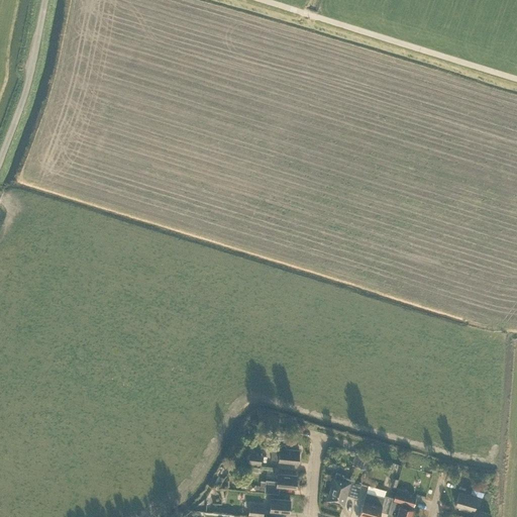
[(298,462),(299,451),(299,449),(286,448),(286,447),(285,445),(274,444),(273,446),(271,460),(278,461),(298,462)]
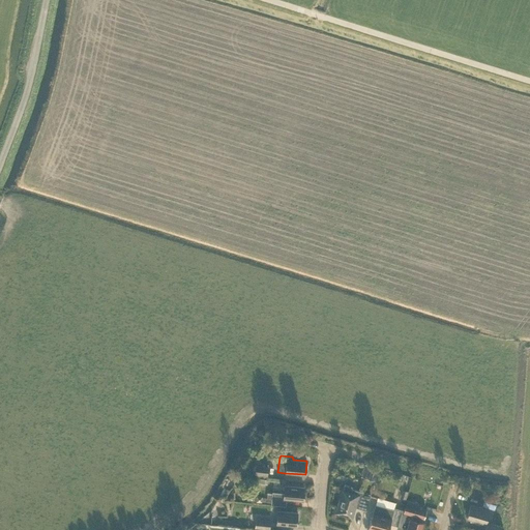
[(268,467),(255,466),(255,475),(267,476),(268,467)]
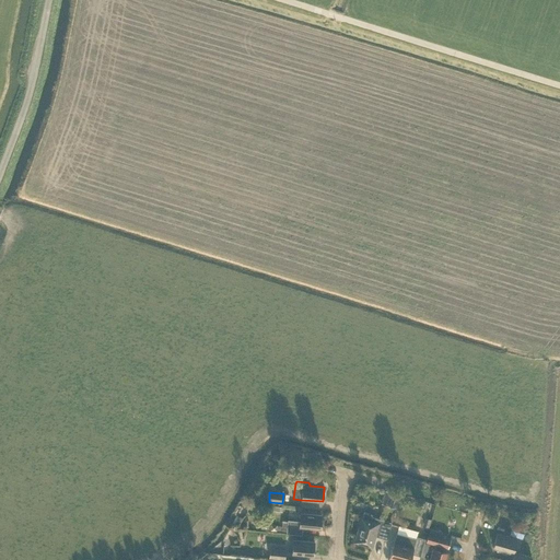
[(391,492),(386,505),(395,508),(399,494),(391,492)]
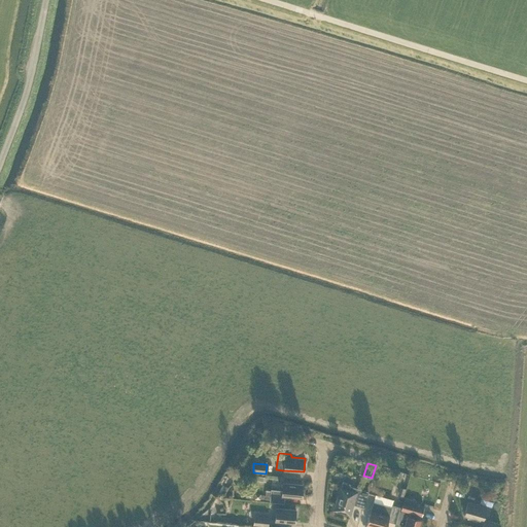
[(334,510),(350,515),(352,504),(363,507),(367,492),(356,489),(356,488),(349,486),(350,484),(342,482),(341,487),(340,487),(334,510)]
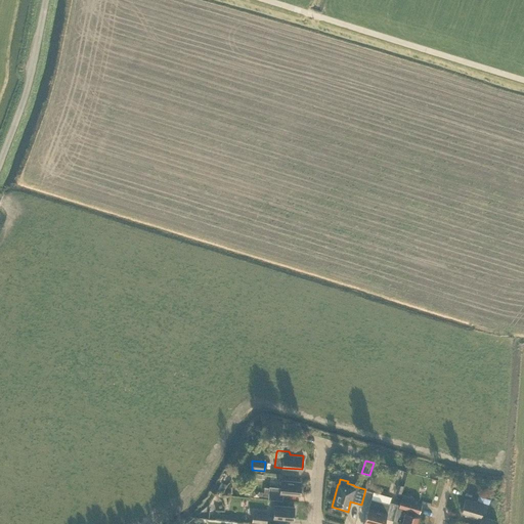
[(269,486),(267,498),(281,500),(282,493),(299,494),(300,482),(280,480),(280,487),(269,486)]
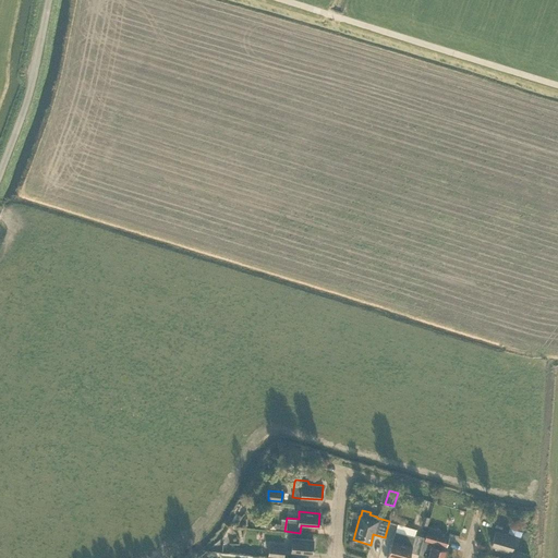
[(432,547),(427,557),(444,557),(446,552),(443,550),(444,545),(446,546),(448,537),(426,531),(424,540),(434,543),(433,547),(432,547)]
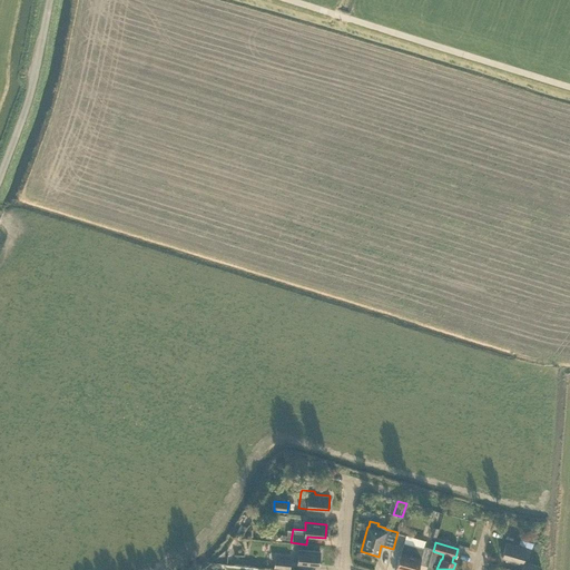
[(423,547),(423,549),(403,543),(396,567),(406,569),(416,569),(419,563),(428,566),(432,549),(423,547)]
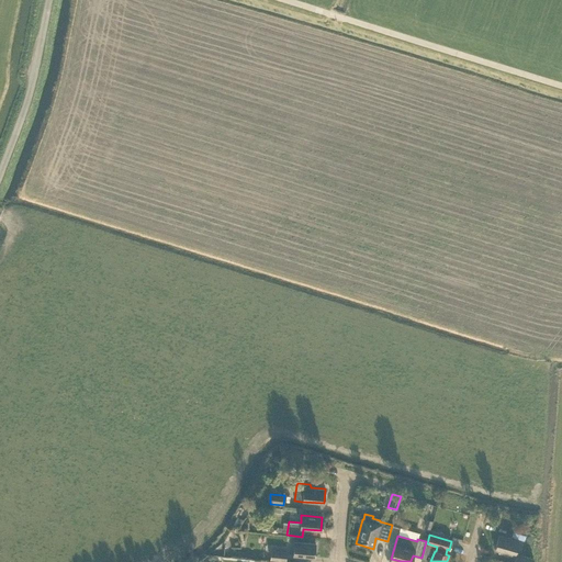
[(494,549),(514,555),(518,541),(498,536),(494,549)]
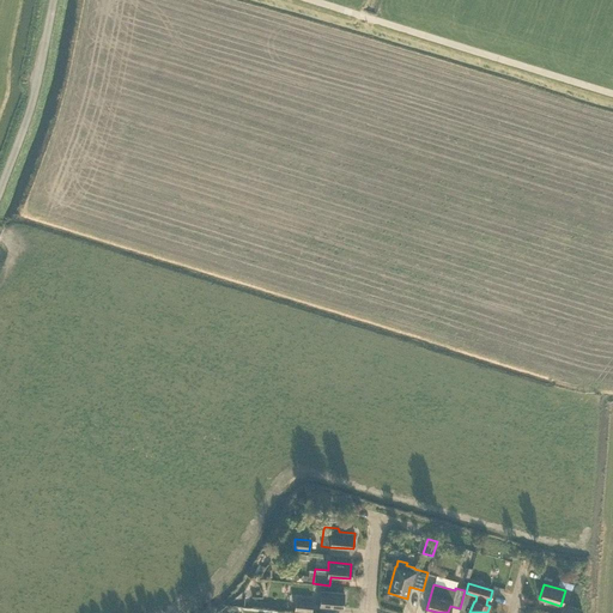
[(321,592),(320,606),(343,608),(344,594),(321,592)]
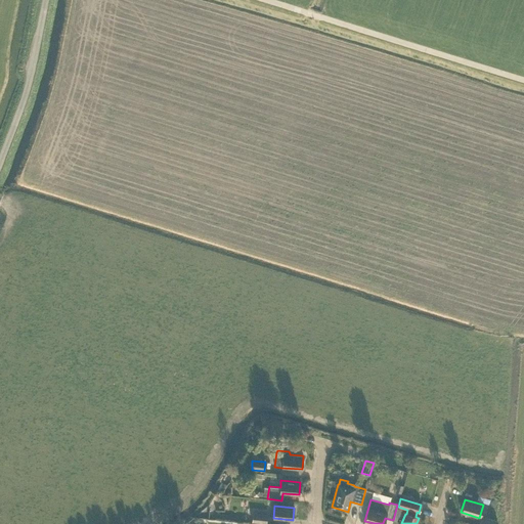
[(267,515),(253,513),(252,522),(266,523),(267,515)]
